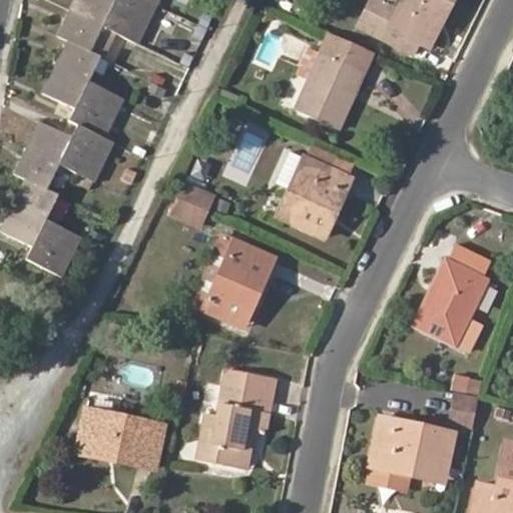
[(123,37),(137,44),(155,7),(142,0),(74,0),(69,10),(71,11),(90,20),(97,8),(129,24),(123,37)]
